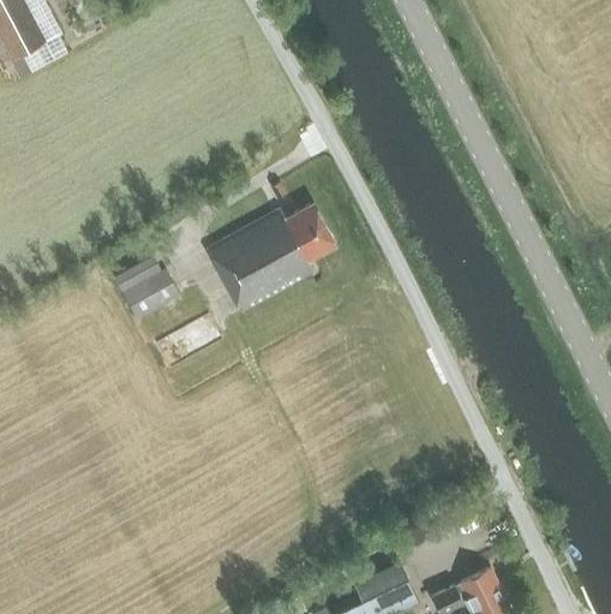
[(58,36),(47,41),(25,0),(0,0),(0,37),(22,79),(69,55),(58,36)]
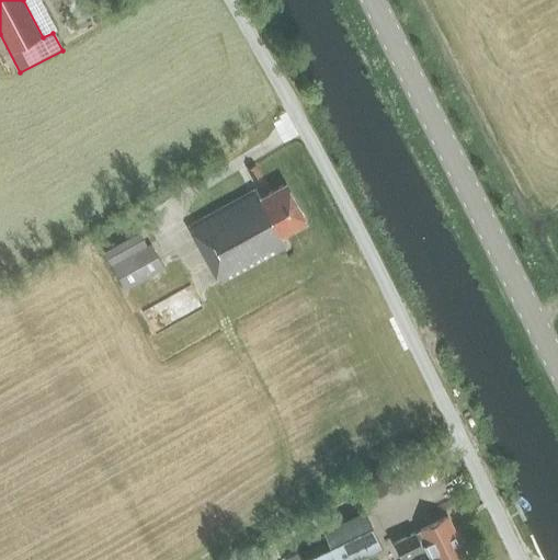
[(249,170),(254,181),(263,178),(258,166),(249,170)]
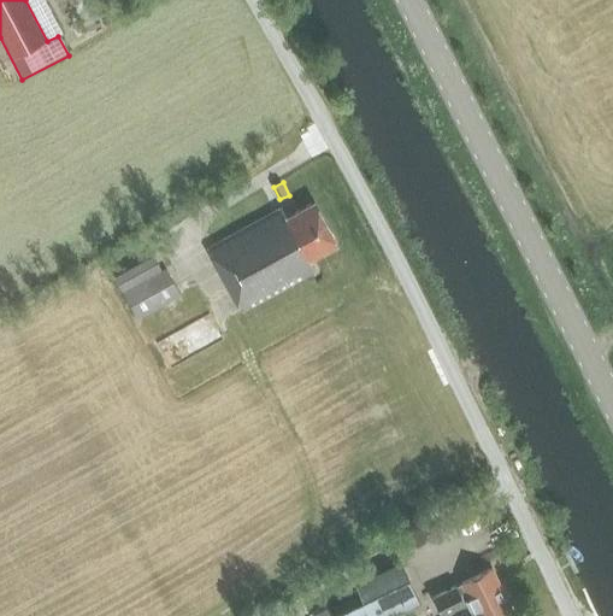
[(312,262),(340,247),(317,204),(288,220),(282,210),(210,248),(243,311),(310,276),(317,273),(312,262)]
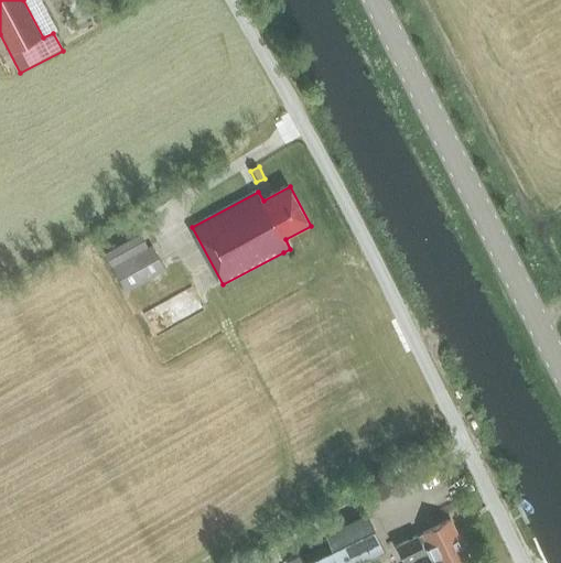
[(114,268),(149,248),(141,234),(106,253),(114,268)]
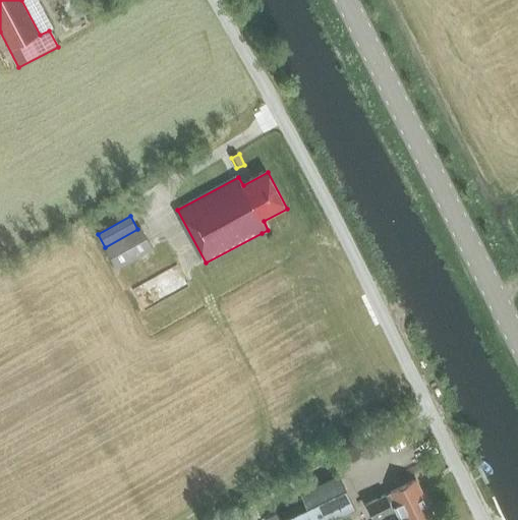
[(106,248),(118,270),(154,249),(141,228),(106,248)]
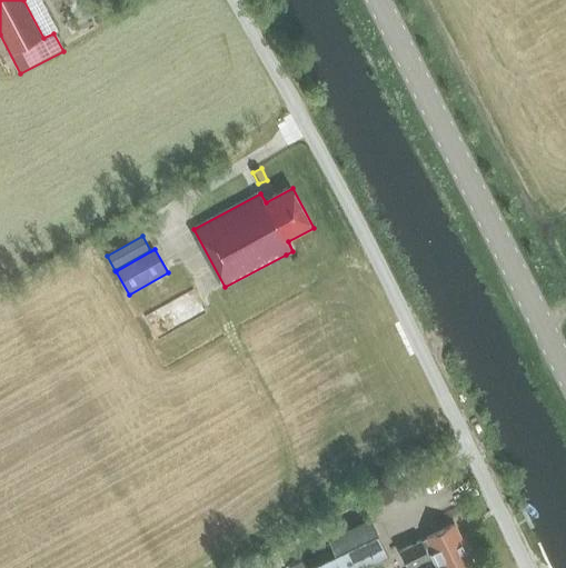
[(289,566),(290,567),(369,567),(390,558),(373,520),(330,540),(333,546),(289,566)]
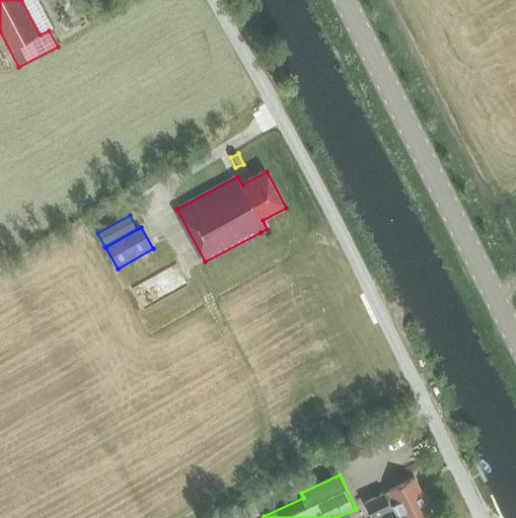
[(422,517),(432,513),(416,479),(366,504),(372,517),(377,517),(392,511),(395,517),(422,517)]
